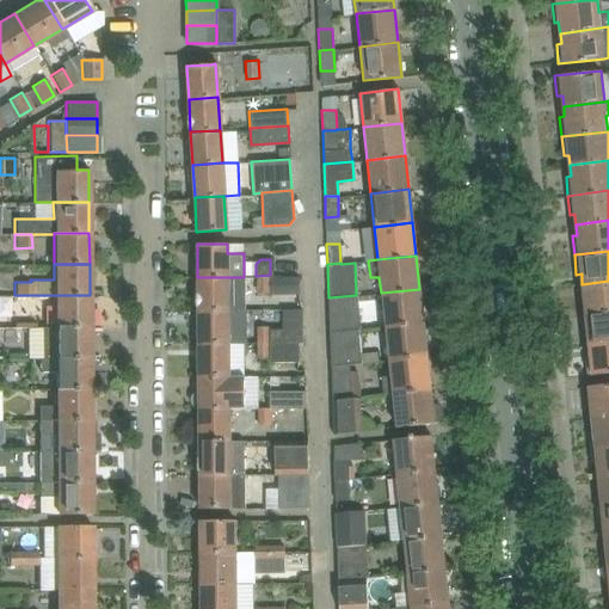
[(257,294),(297,293),(297,276),(257,276),(257,294)]
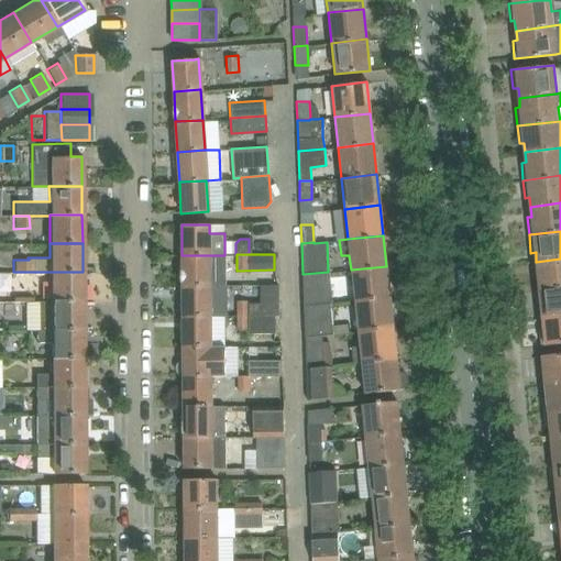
[(224,285),(224,255),(209,255),(182,255),(182,286),(210,285),(224,285)]
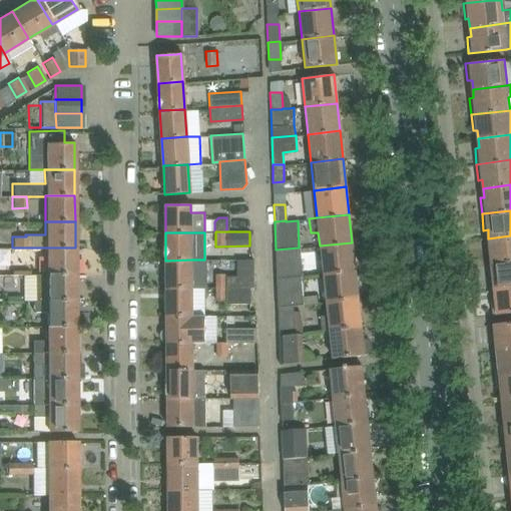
[(510,261),(510,235),(488,238),(489,247),(485,247),(487,264),(510,261)]
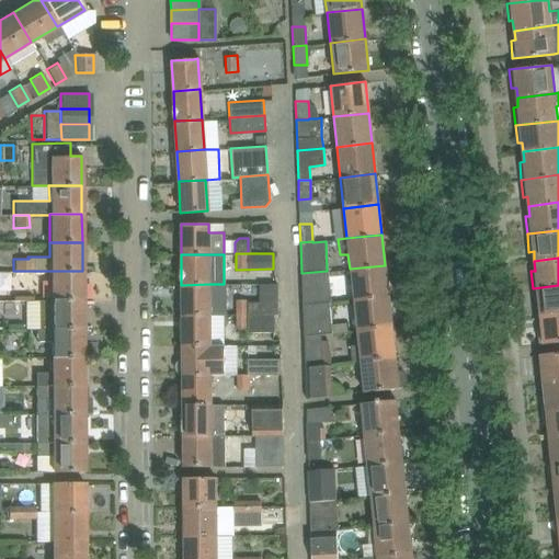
[(385,265),(350,269),(353,299),(388,296),(385,265)]
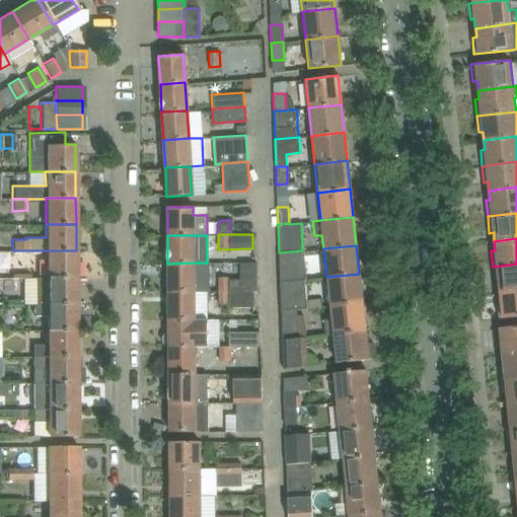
[(26,263),(26,250),(12,250),(13,263),(26,263)]
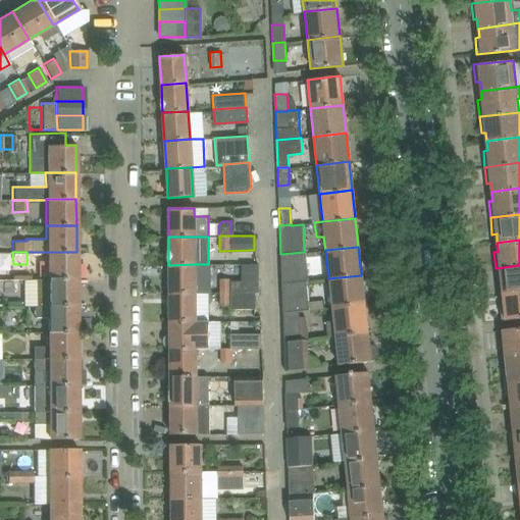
[(76,252),(47,252),(27,252),(47,253),(47,278),(76,278),(76,252)]
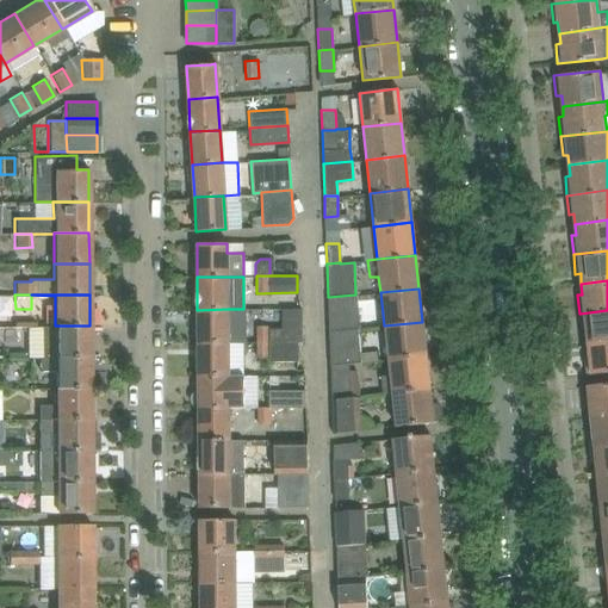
[(355,295),(328,297),(328,330),(357,328),(359,328),(355,295)]
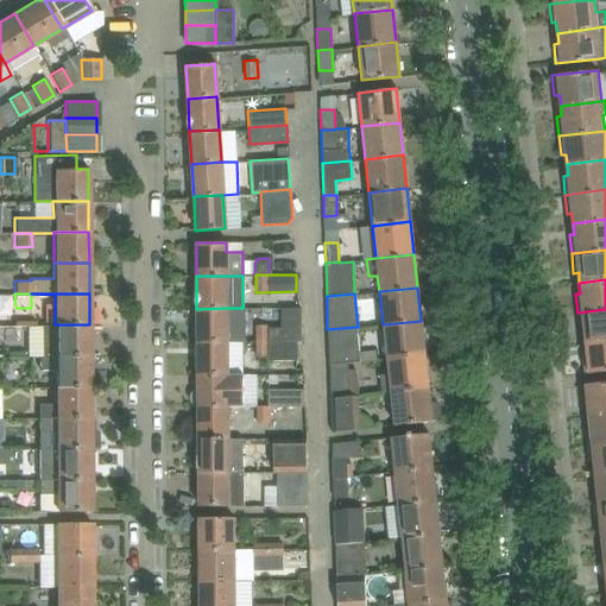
[(227,308),(196,309),(197,341),(227,341),(242,341),(242,308),(227,308)]
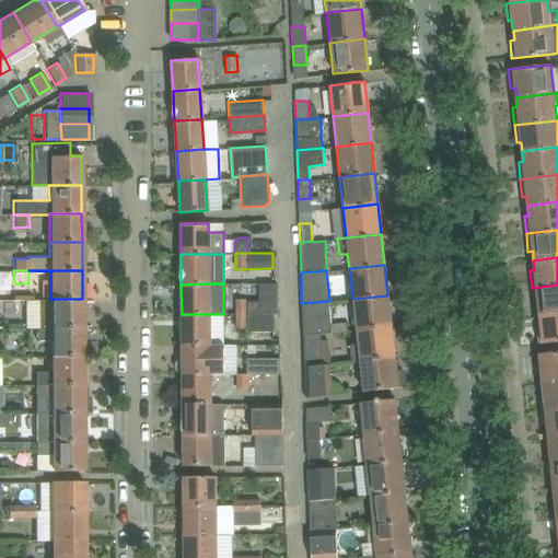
[(257,283),(257,300),(258,314),(272,313),(276,313),(276,283),(257,283)]
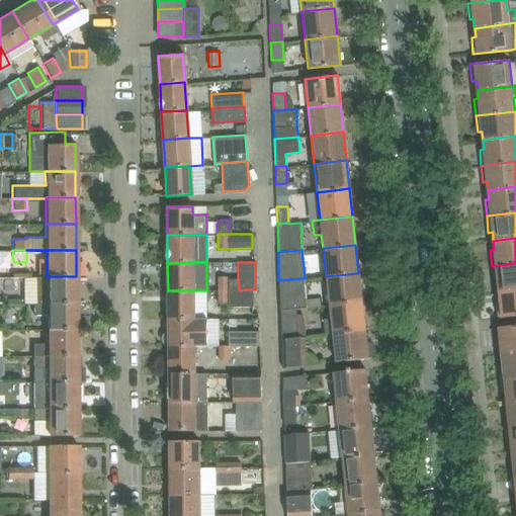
[(498,282),(499,290),(515,288),(515,263),(492,266),(494,282),(498,282)]
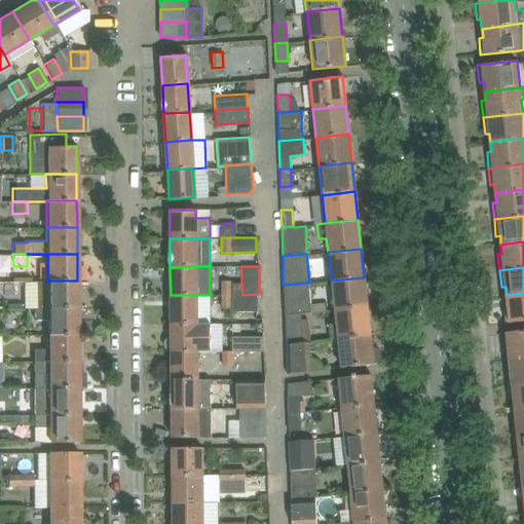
[(334,308),(367,305),(364,277),(331,281),(334,308)]
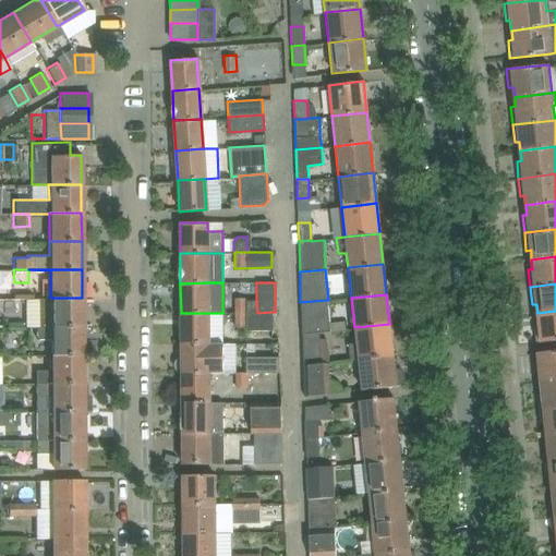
[(245,312),(245,297),(234,297),(234,312),(245,312)]
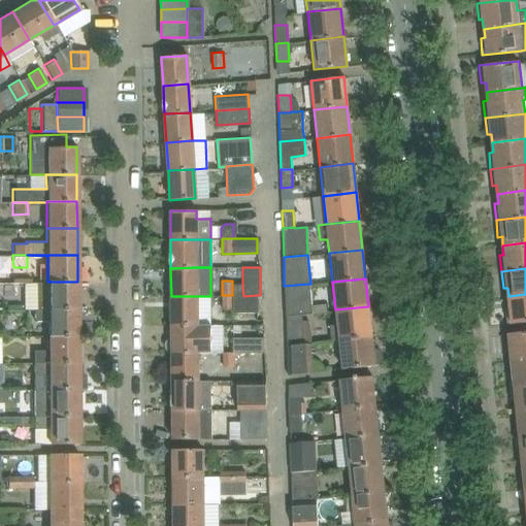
[(25,282),(24,304),(33,304),(33,282),(25,282)]
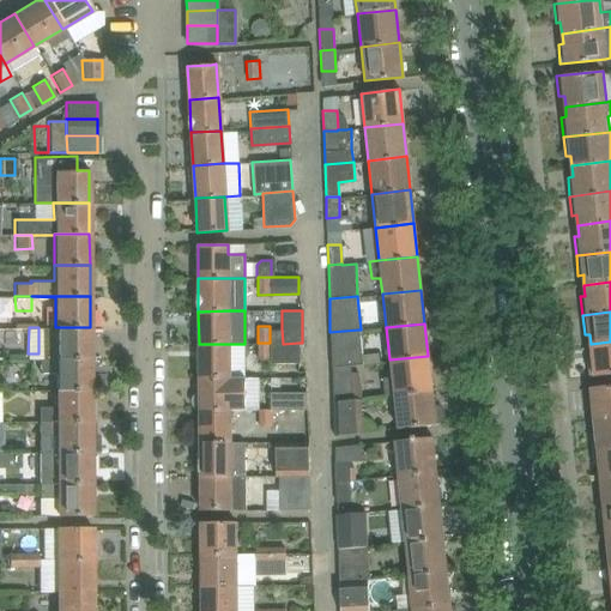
[(55,327),(40,327),(40,346),(40,358),(55,358),(90,358),(90,327),(55,327)]
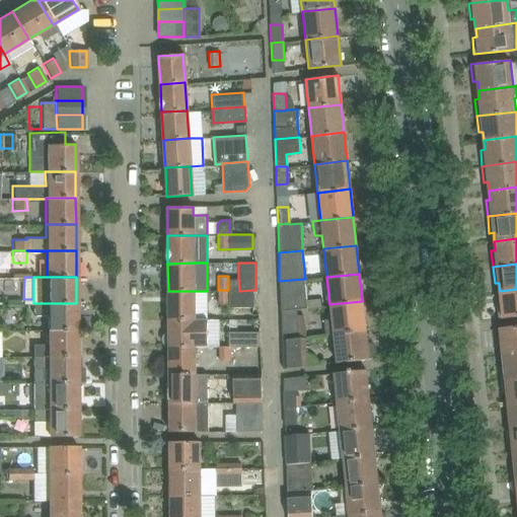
[(280,309),(297,308),(306,307),(305,299),(303,279),(279,281),(280,309)]
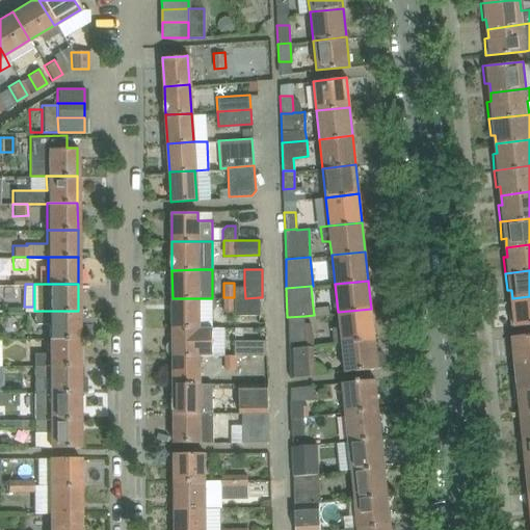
[(529,296),(512,298),(513,308),(508,309),(510,325),(529,323),(529,296)]
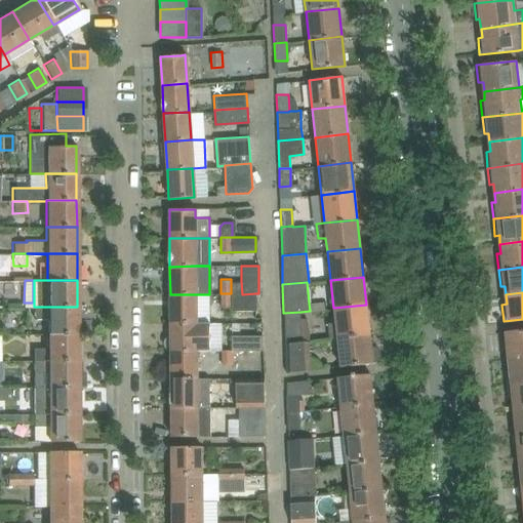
[(231,311),(255,311),(255,293),(242,294),(231,294),(231,293),(220,293),(220,309),(231,308),(231,311)]
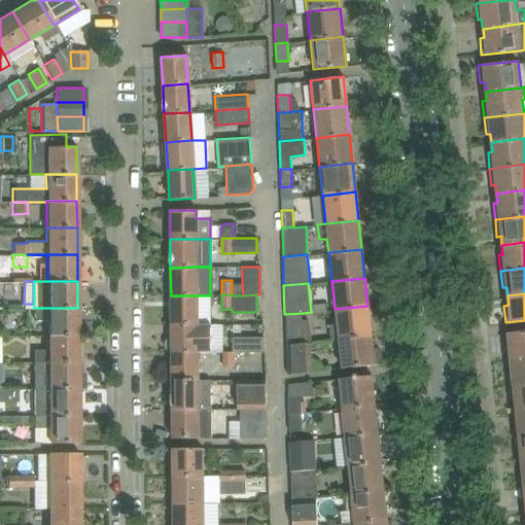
[(197,323),(197,295),(171,295),(171,323),(197,323)]
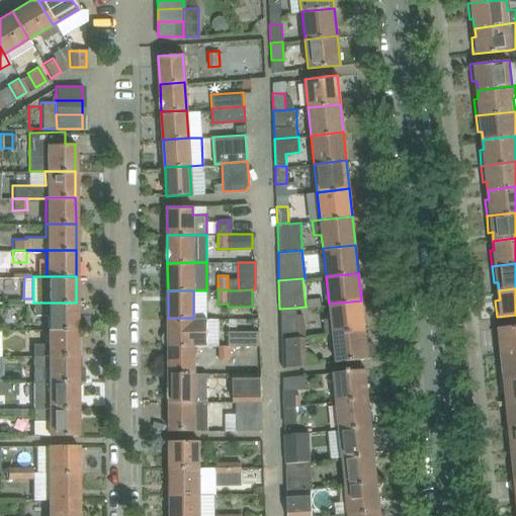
[(332,332),(364,328),(361,301),(329,304),(330,316),(322,317),(323,333),(332,332)]
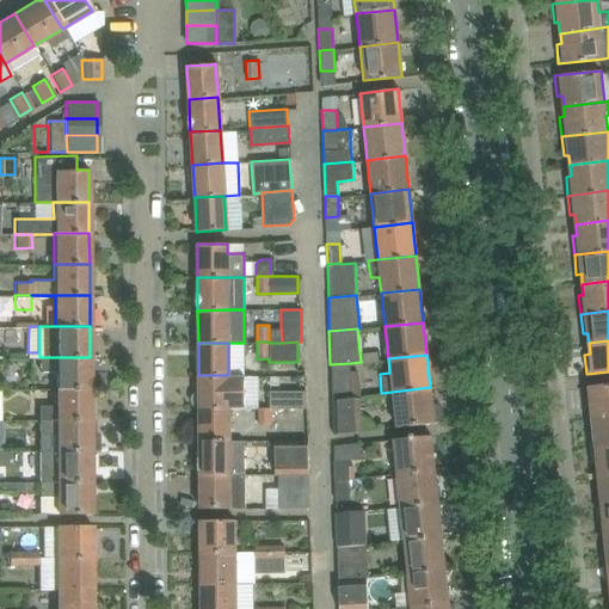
[(38,371),(55,371),(55,388),(90,388),(90,357),(55,357),(40,357),(38,357),(38,371)]
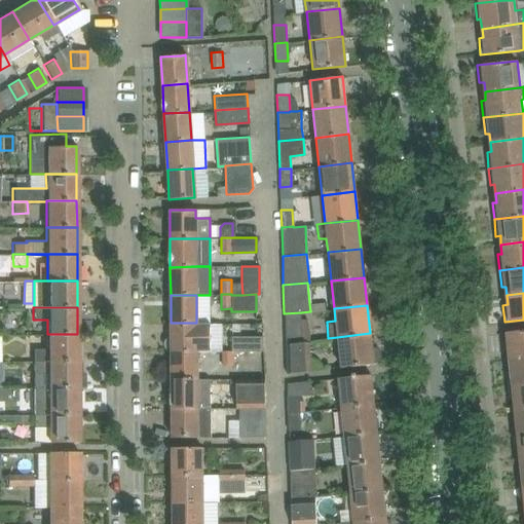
[(301,320),(285,322),(285,342),(309,339),(307,320),(301,320)]
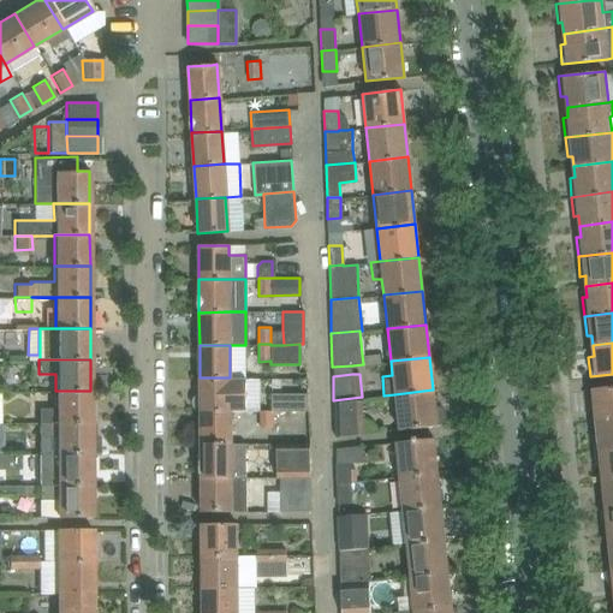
[(230,379),(230,378),(200,378),(200,393),(196,394),(192,397),(191,402),(192,405),(196,409),(200,410),(200,411),(230,411),(245,411),(245,378),(230,379)]
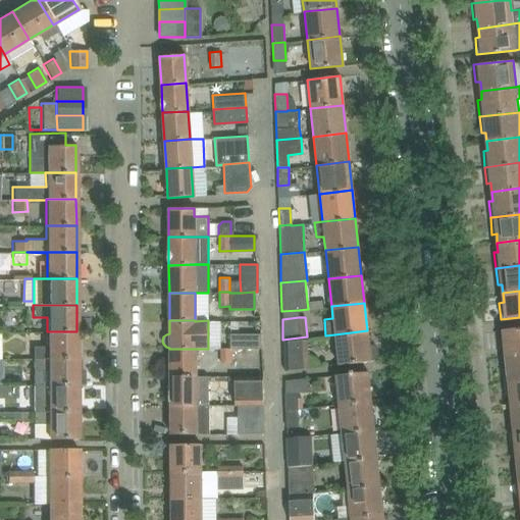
[(504,347),(505,356),(519,354),(519,327),(518,328),(498,330),(500,347),(504,347)]
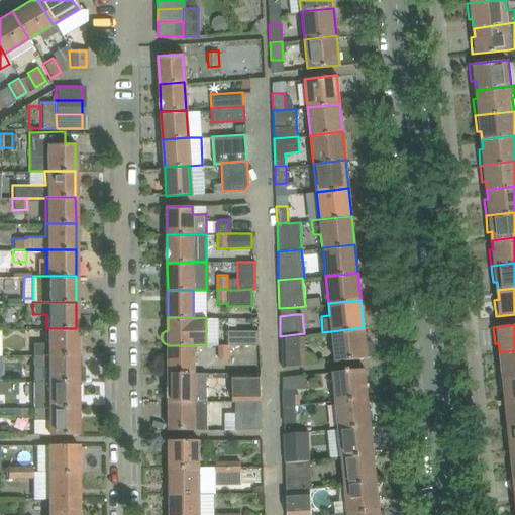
[(364,327),(331,331),(334,361),(367,357),(367,356),(372,354),(374,349),(373,343),(368,340),(365,340),(364,327)]
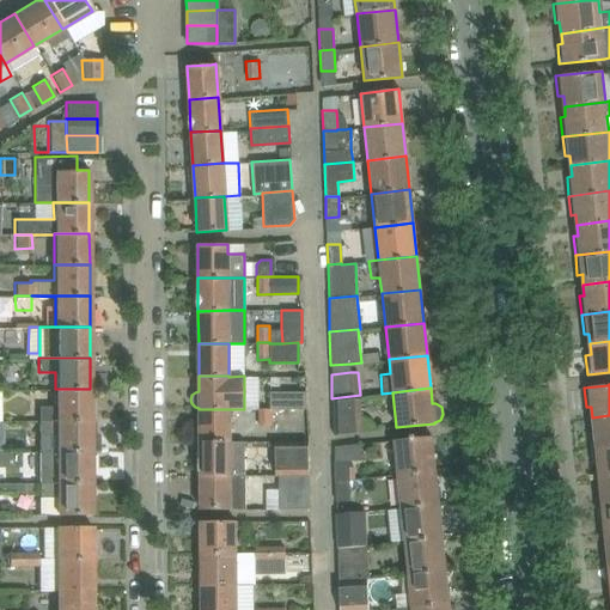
[(91,420),(90,389),(55,389),(55,407),(38,407),(38,420),(91,420)]
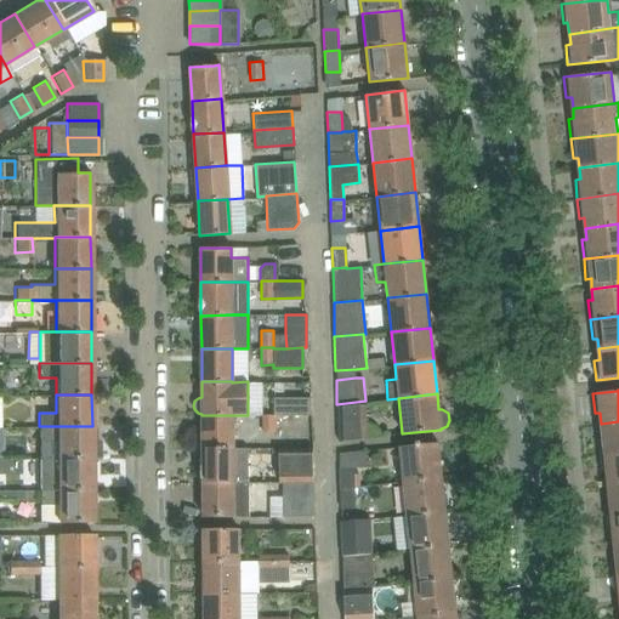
[(273,398),(273,415),(274,415),(311,414),(310,397),(273,398)]
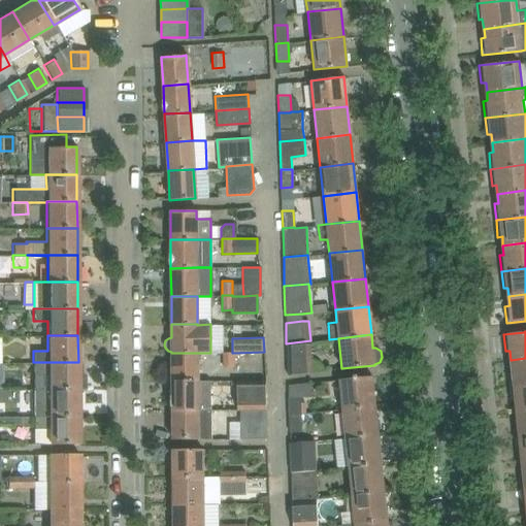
[(286,343),(287,374),(311,371),(310,340),(286,343)]
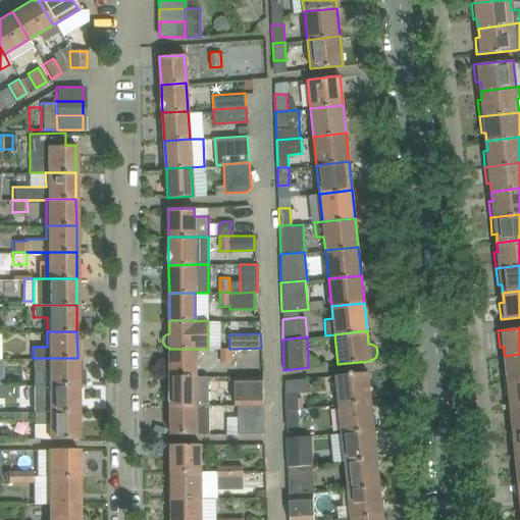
[(195,349),(169,349),(169,377),(196,376),(195,349)]
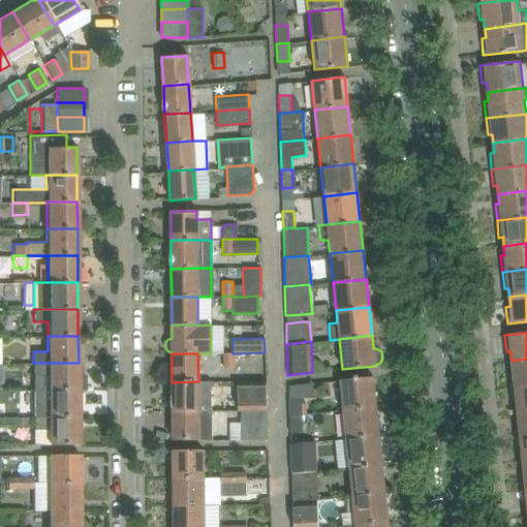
[(233,353),(223,354),(223,367),(234,367),(234,353),(233,353)]
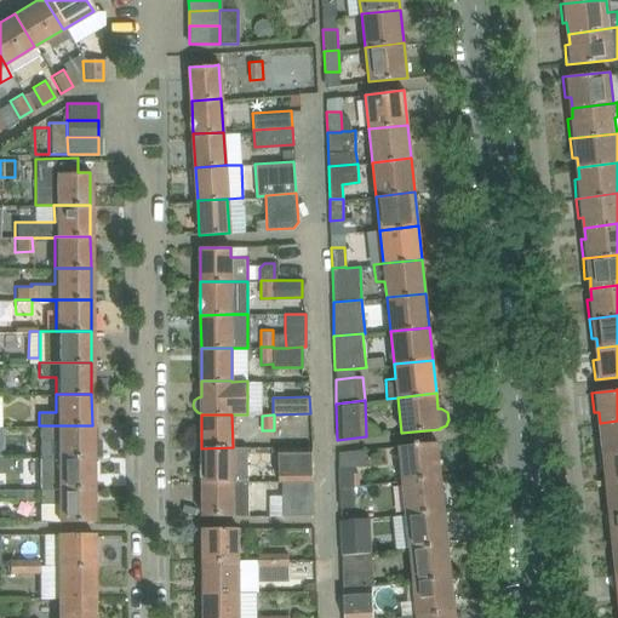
[(599,453),(617,451),(617,421),(600,423),(601,434),(596,434),(599,453)]
